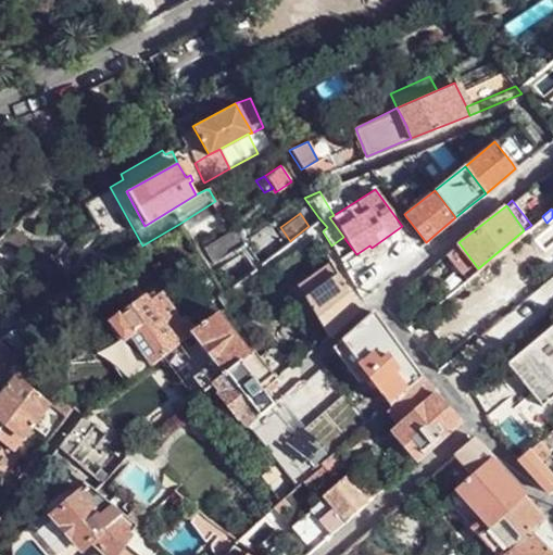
[(290,241),(280,227),(277,224),(253,242),(265,261),(290,241)]
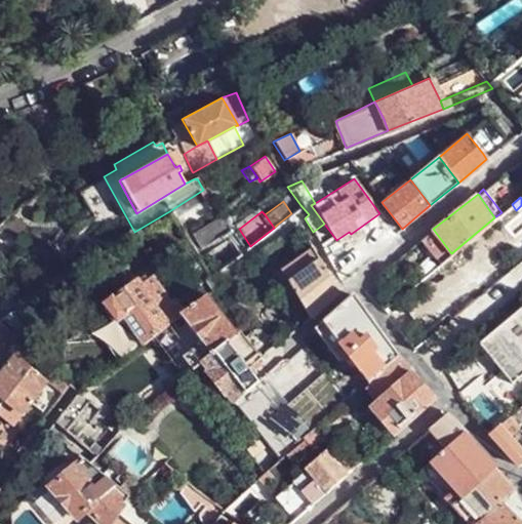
[(210,223),(217,234),(228,227),(225,213),(210,223)]
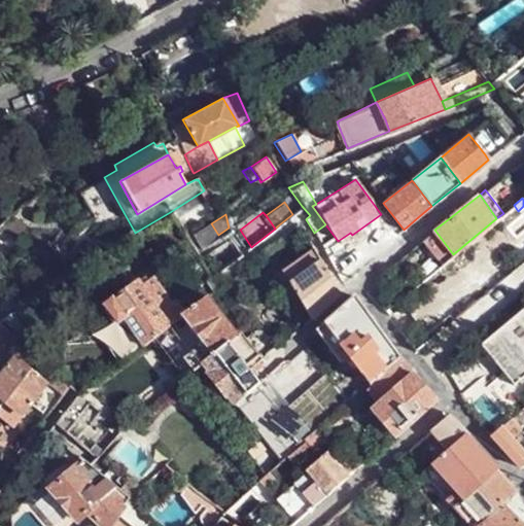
[(218,235),(211,223),(194,234),(201,246),(218,235)]
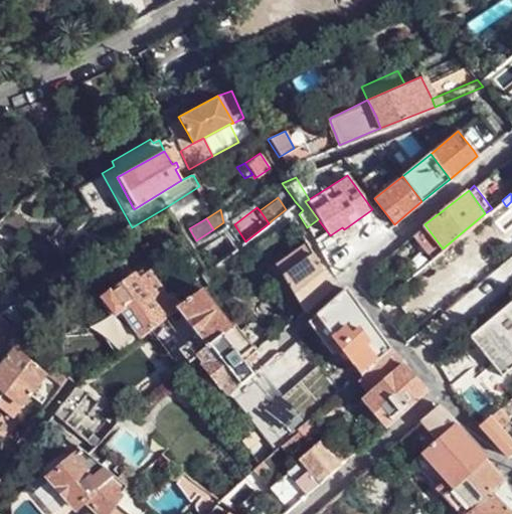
[(432,258),(443,248),(424,224),(413,234),(432,258)]
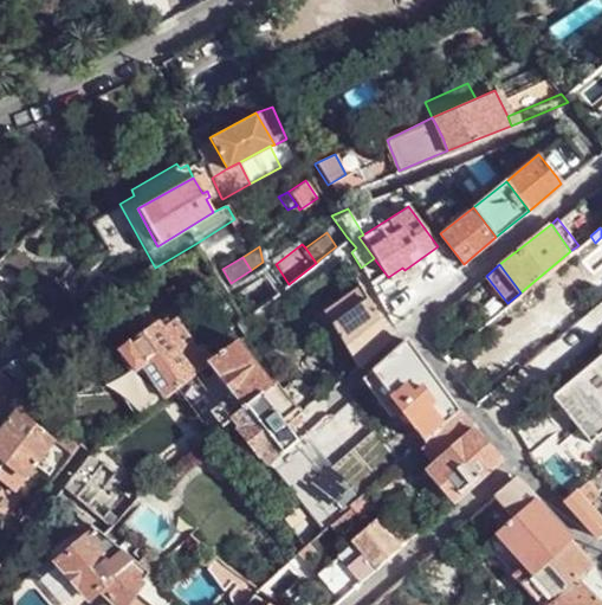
[(369,300),(361,284),(323,310),(335,328),(369,300)]
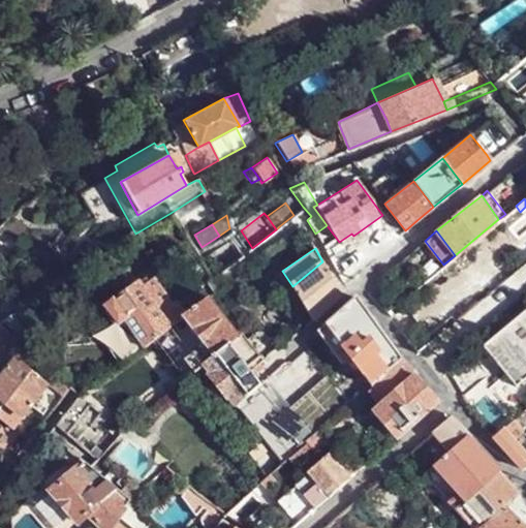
[(325,308),(341,293),(322,261),(292,286),(311,319),(325,308)]
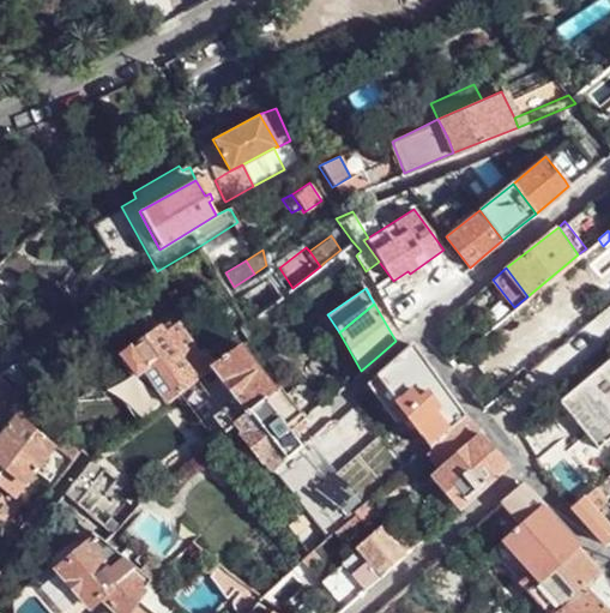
[(348,382),(361,371),(339,332),(327,314),(312,324),(348,382)]
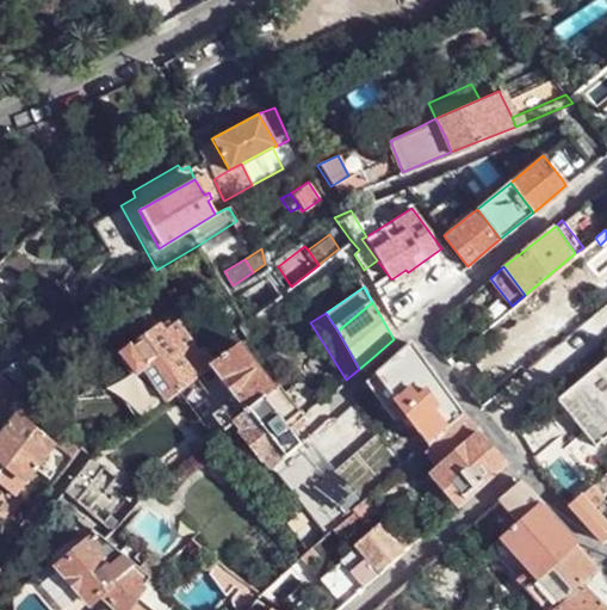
[(142,368),(165,398),(178,387),(210,362),(210,361),(179,355),(177,349),(187,340),(174,321),(162,330),(156,324),(118,352),(132,374),(142,368)]
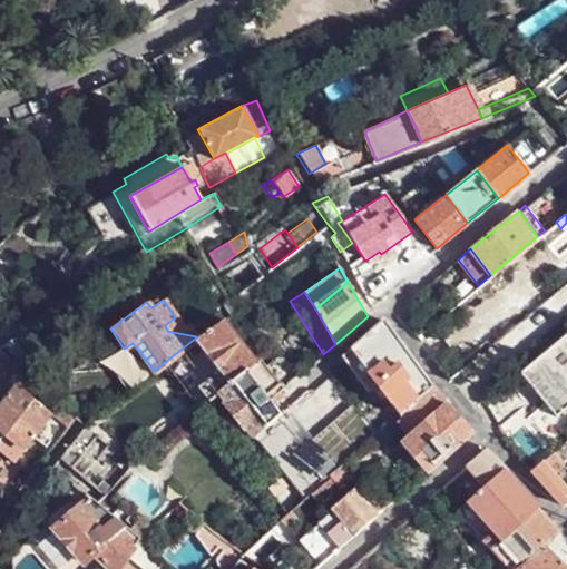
[(382,321),(349,351),(363,369),(369,375),(377,386),(381,390),(400,413),(432,385),(416,365),(399,343),(382,321)]
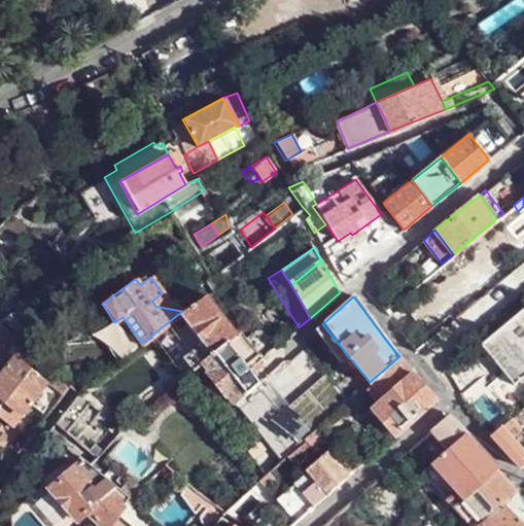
[(182,356),(194,371),(202,364),(226,345),(247,372),(249,371),(260,360),(262,359),(253,348),(242,334),(239,336),(207,297),(184,309),(181,311),(181,312),(204,339),(182,356)]
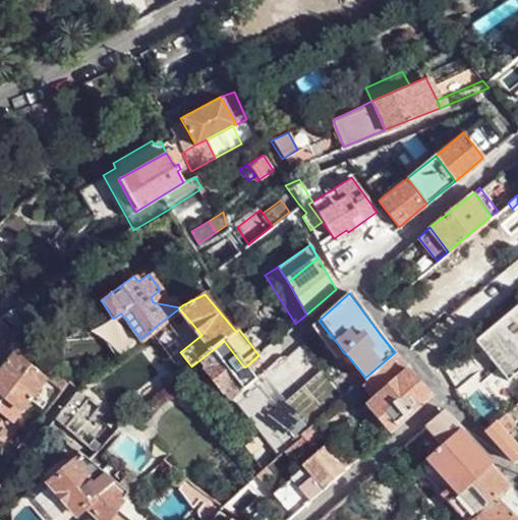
[(517,370),(517,303),(509,310),(514,314),(504,324),(498,328),(494,324),(474,339),(488,356),(495,363),(500,369),(508,380),(517,370)]
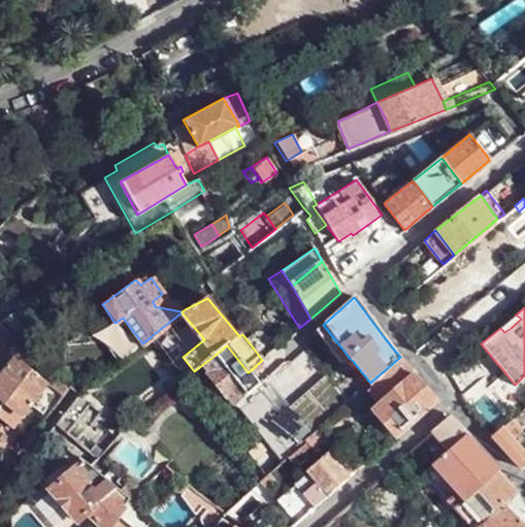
[(511,328),(506,323),(500,328),(504,332),(511,328)]
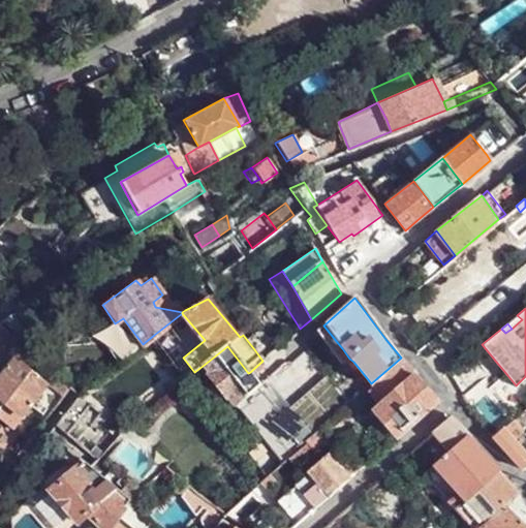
[(330,348),(337,342),(323,325),(316,332),(330,348)]
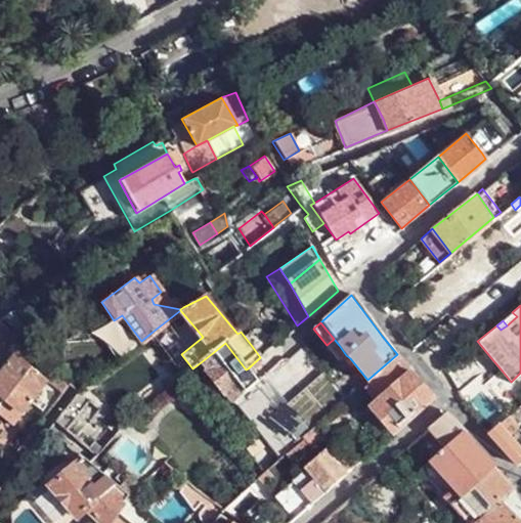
[(0,330),(11,339),(13,336),(0,324),(0,330)]
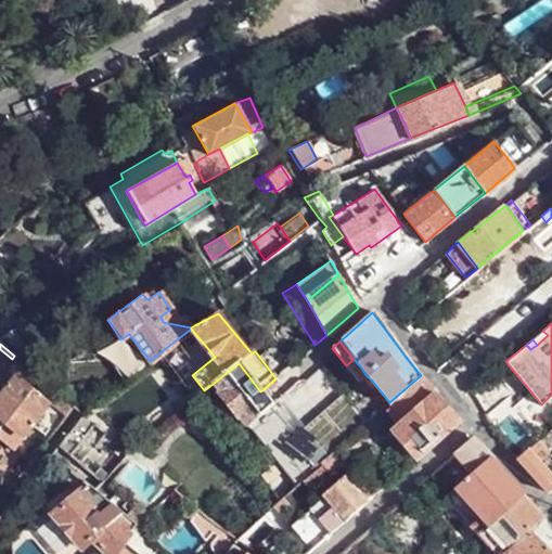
[(0,374),(9,363),(12,359),(0,349),(0,374)]
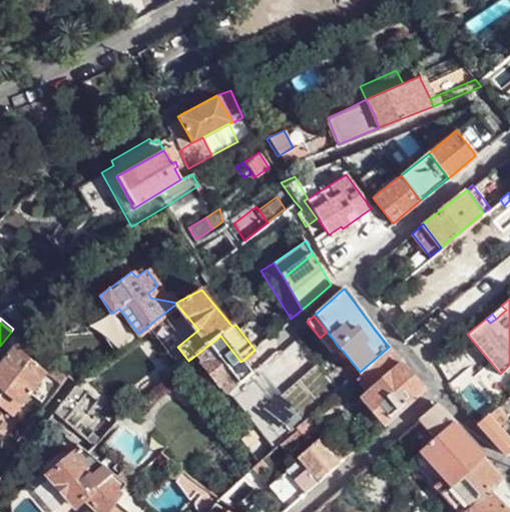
[(8,336),(13,339),(18,333),(13,329),(11,332),(8,336)]
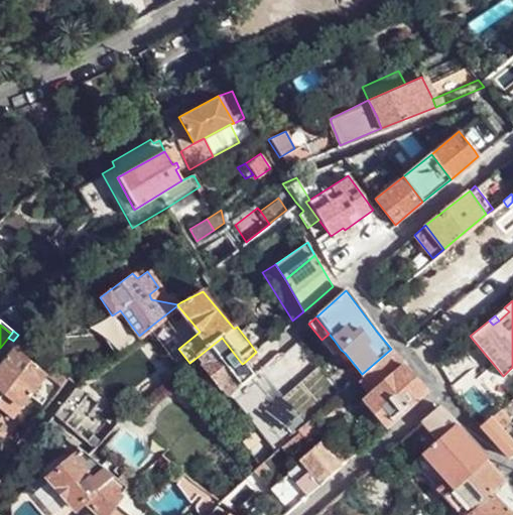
[(231,396),(255,376),(252,373),(244,363),(242,364),(222,338),(198,357),(231,396)]
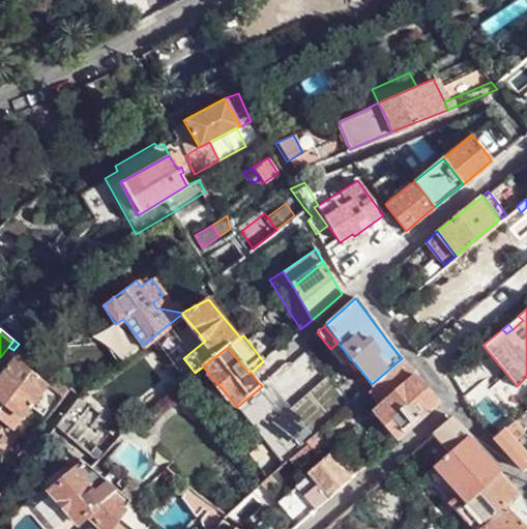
[(52,376),(19,349),(13,357),(47,382),(52,376)]
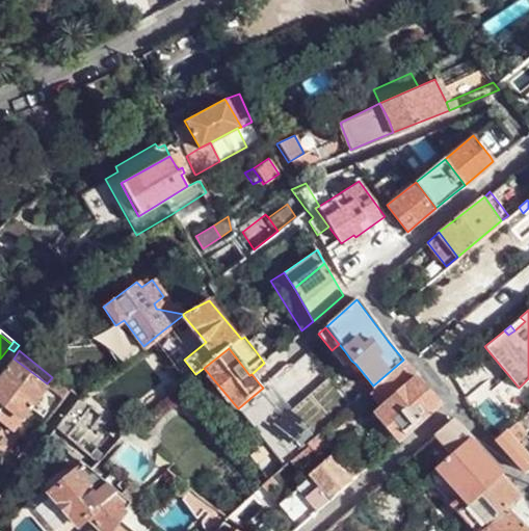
[(338,355),(345,365),(347,364),(351,361),(344,350),(338,355)]
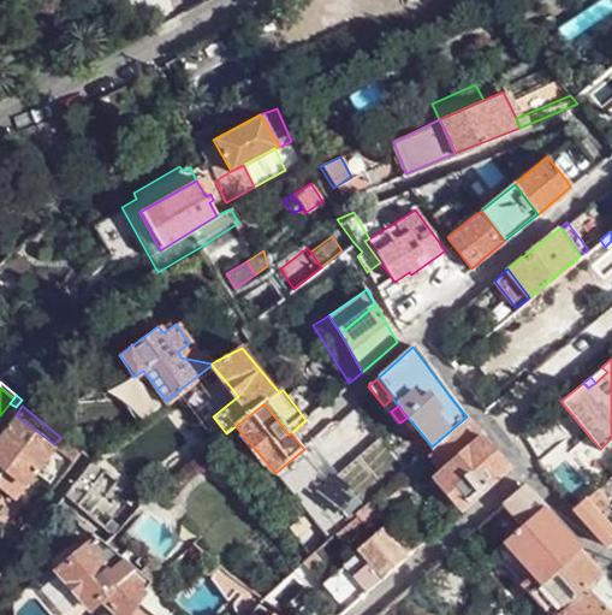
[(54,444),(16,415),(0,436),(0,466),(3,468),(25,484),(54,444)]
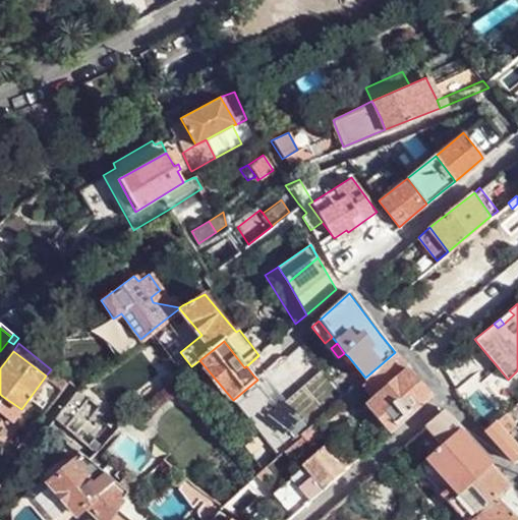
[(409,367),(395,352),(365,378),(361,382),(377,399),(409,367)]
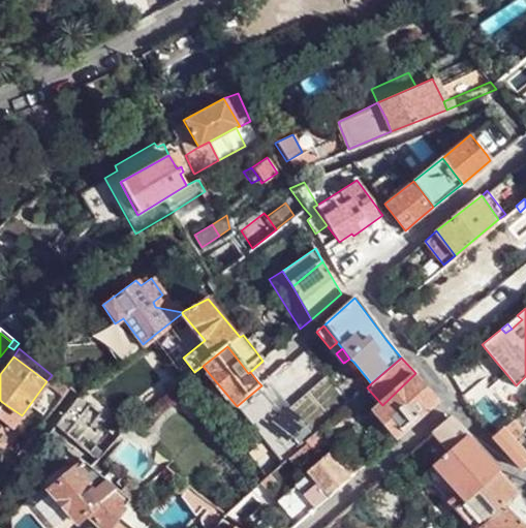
[(221,418),(237,406),(203,366),(194,372),(189,377),(221,418)]
